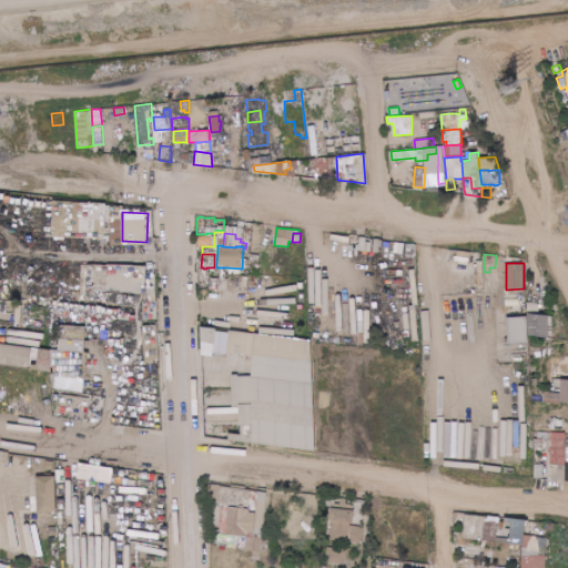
[(225,279),(229,279),(227,291),(216,290),(217,277),(220,277),(225,279)]
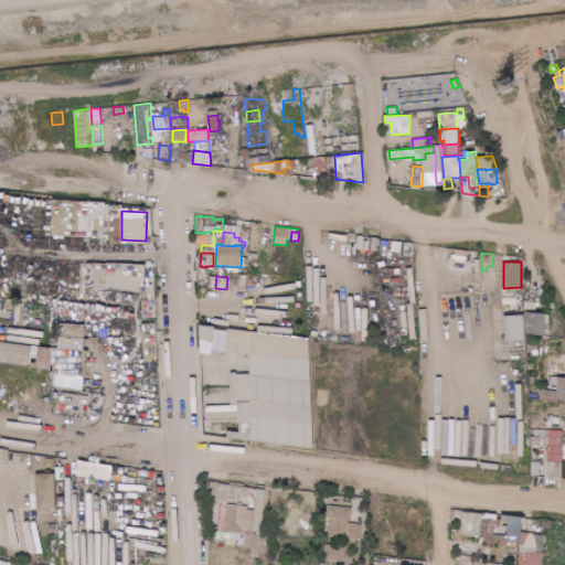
[(295,283),(297,283),(297,307),(298,311),(304,310),(304,312),(295,313),(295,283)]
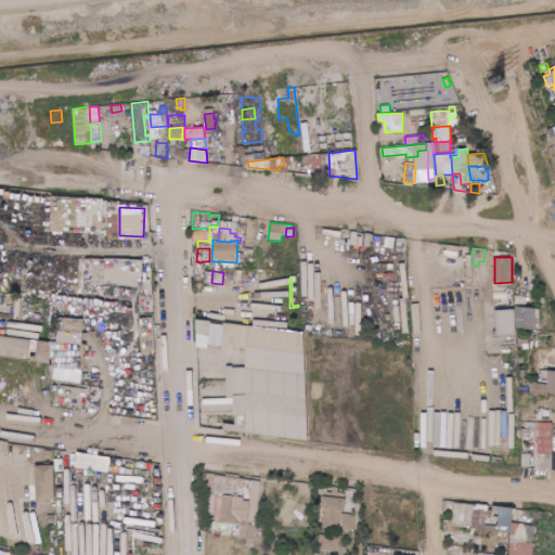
[(320,314),(311,314),(310,292),(320,293),(320,314)]
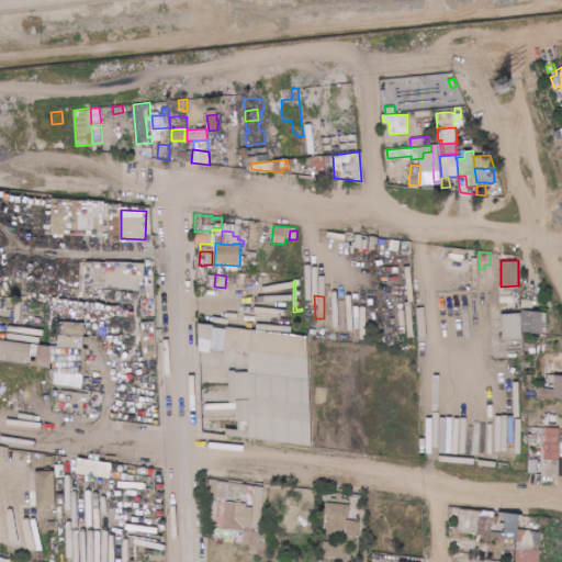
[(523,312),(532,313),(532,322),(532,333),(534,334),(524,334),(523,312)]
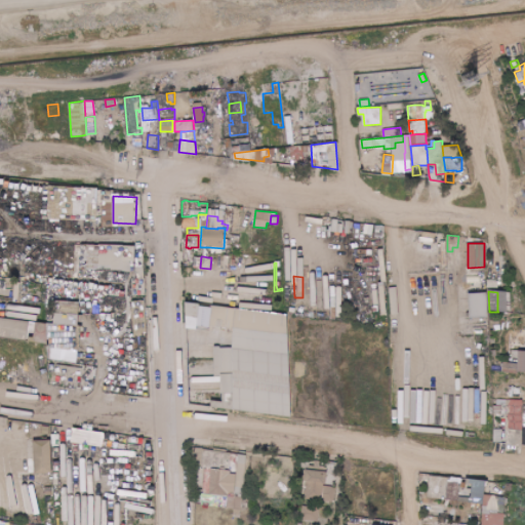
[(478,317),(470,318),(468,293),(487,292),(488,317),(478,317)]
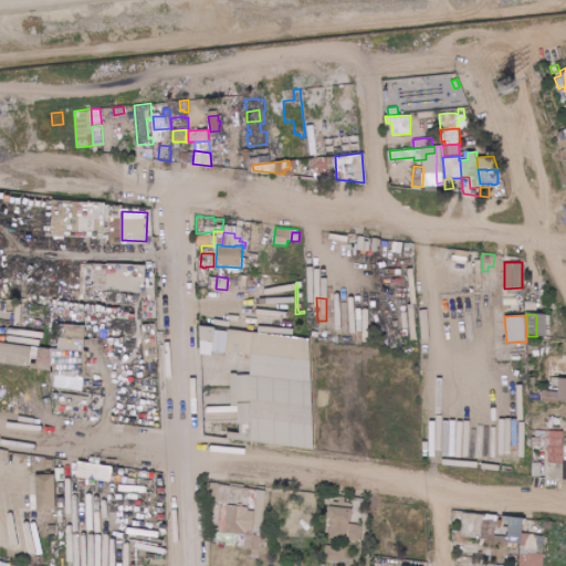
[(367,335),(326,329),(327,322),(368,327),(367,335)]
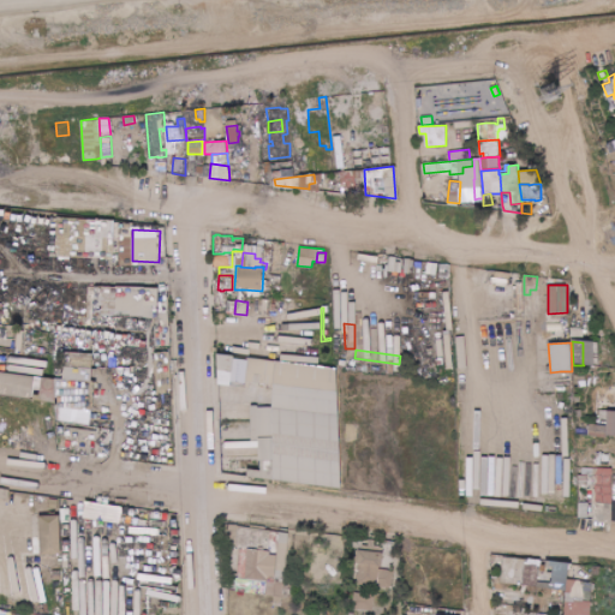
[(65,380),(91,381),(91,353),(65,352),(65,380)]
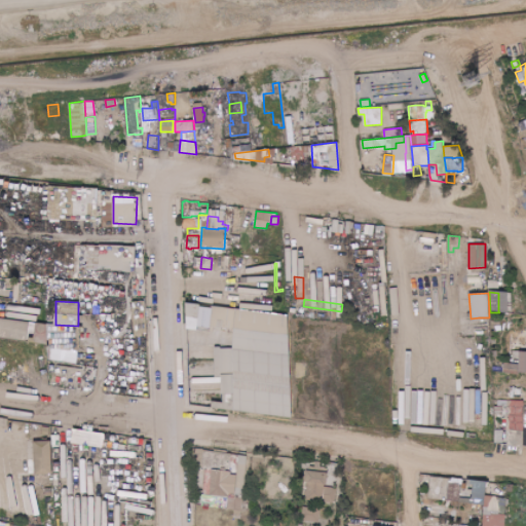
[(498,301),(500,301),(500,302),(505,302),(506,303),(506,312),(499,312),(498,311),(498,301)]
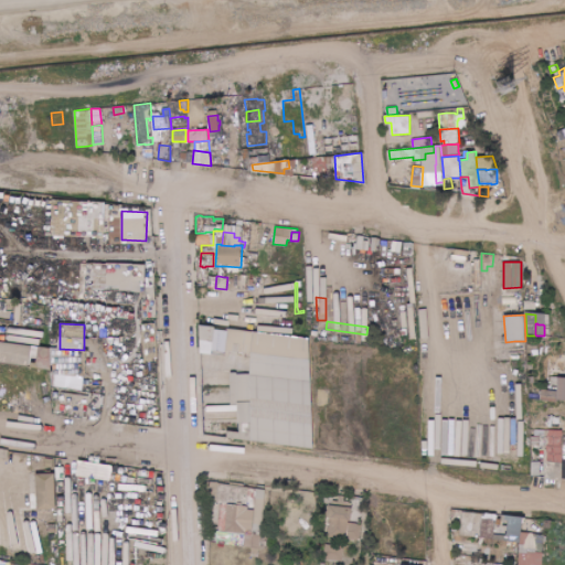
[(200,324),(215,327),(214,329),(212,352),(212,353),(201,352),(200,324)]
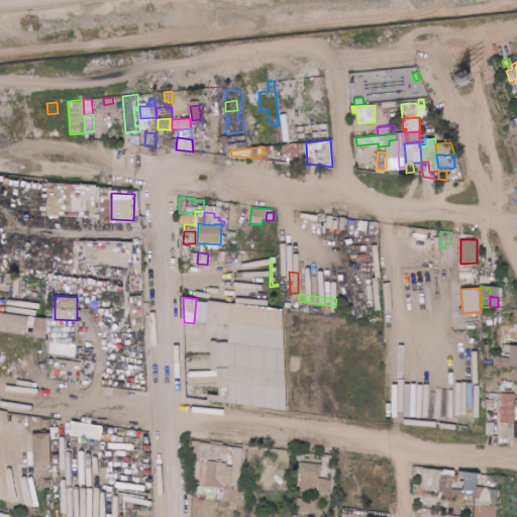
[(207,302),(208,300),(232,303),(230,323),(207,320),(208,303),(207,302)]
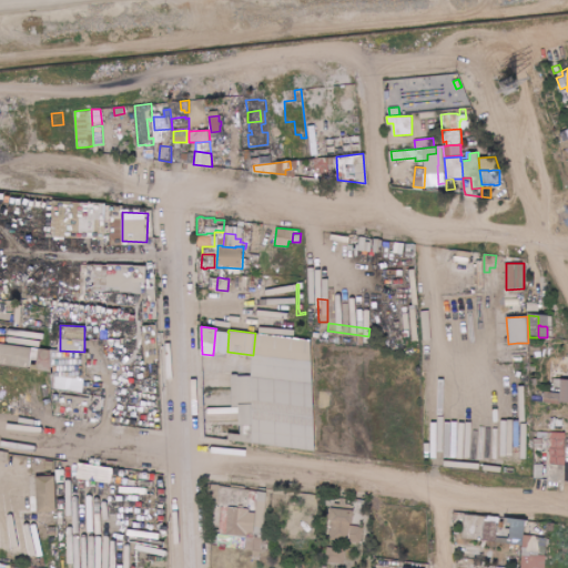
[(215,331),(227,332),(229,333),(227,352),(227,354),(223,353),(223,355),(213,354),(215,331)]
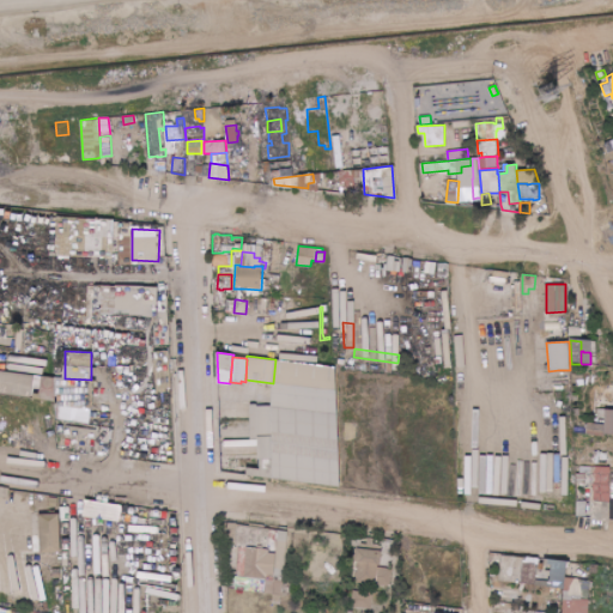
[(273,383),(275,359),(335,368),(337,413),(271,407),(271,406),(273,383)]
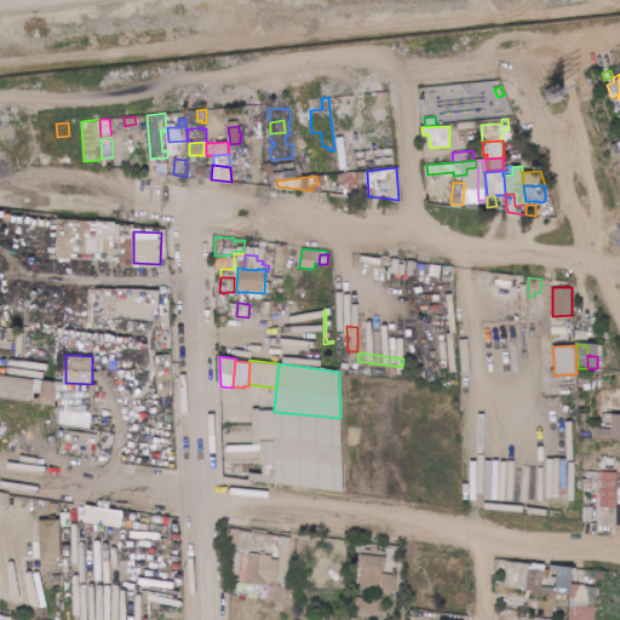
[(0,374),(34,379),(30,402),(0,397),(0,374)]
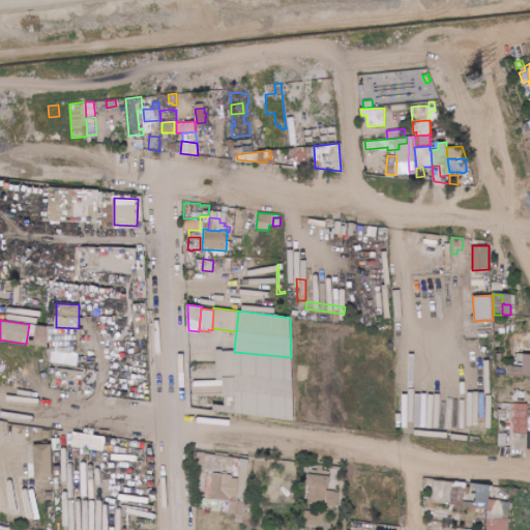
[(36,325),(47,326),(48,342),(48,347),(28,344),(29,340),(34,341),(36,325)]
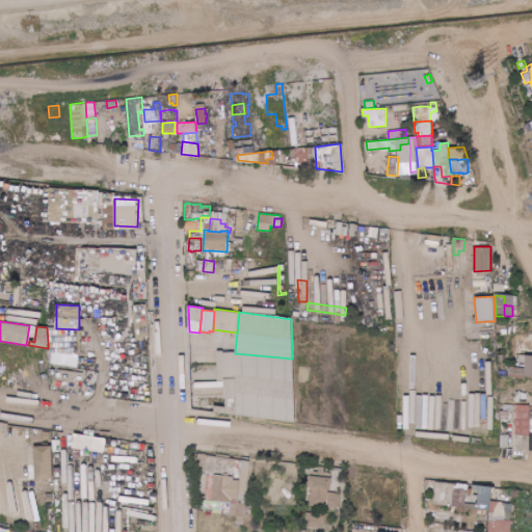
[(47,327),(70,328),(68,353),(51,352),(50,352),(51,344),(48,343),(47,327)]
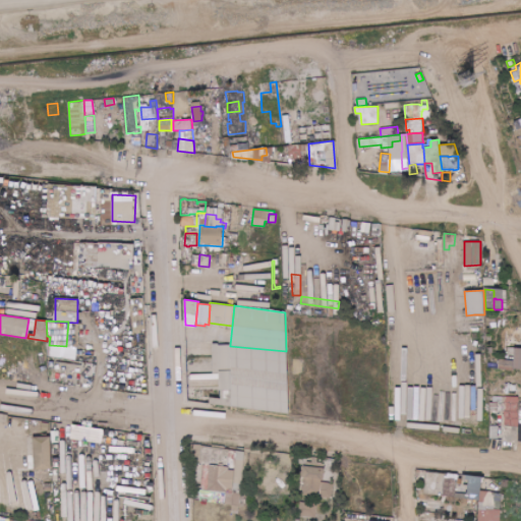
[(230,346),(231,370),(219,370),(219,372),(213,373),(212,343),(219,343),(219,345),(230,345),(230,346)]
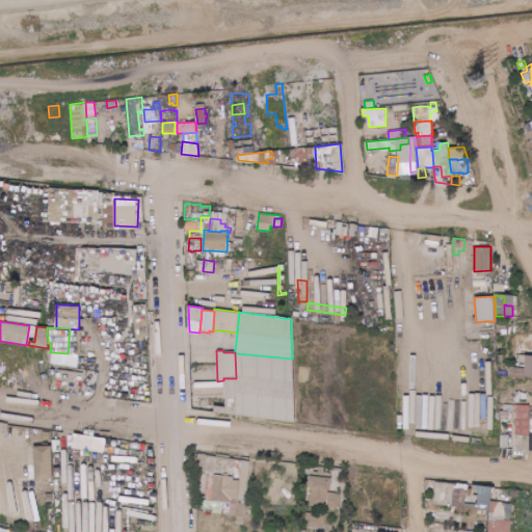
[(292,358),(293,363),(295,422),(237,416),(236,398),(236,383),(236,378),(235,353),(292,358)]
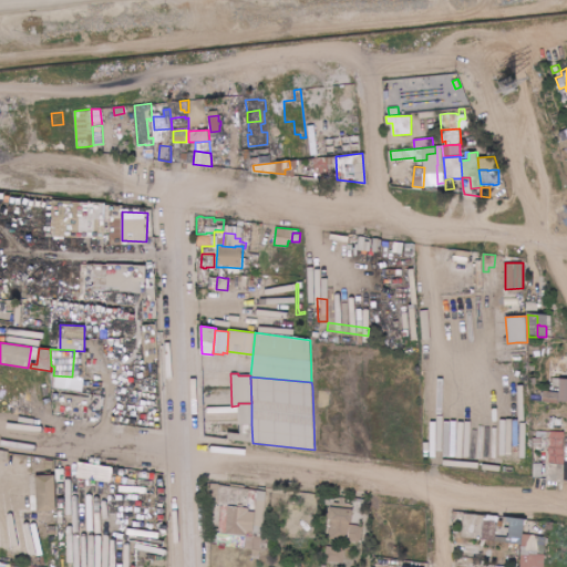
[(531,389),(540,390),(540,391),(539,397),(543,397),(543,402),(531,400),(531,389)]
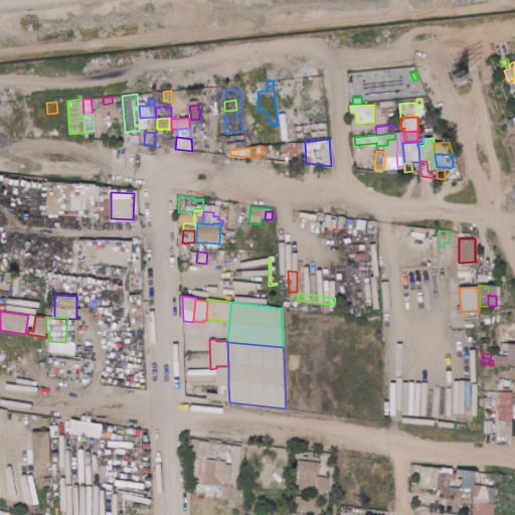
[(494,355),(497,355),(504,357),(507,357),(508,357),(507,364),(508,364),(507,366),(493,365),(493,360),(494,356),(494,355)]
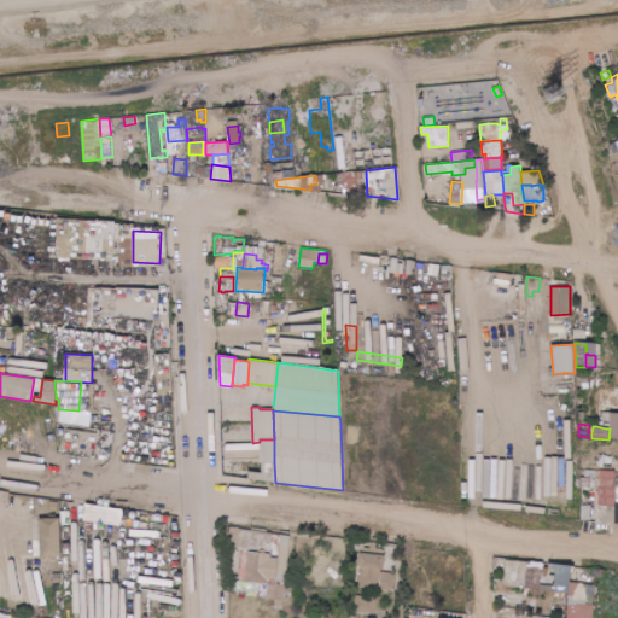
[(88,450),(64,447),(66,429),(98,433),(95,444),(89,443),(88,450)]
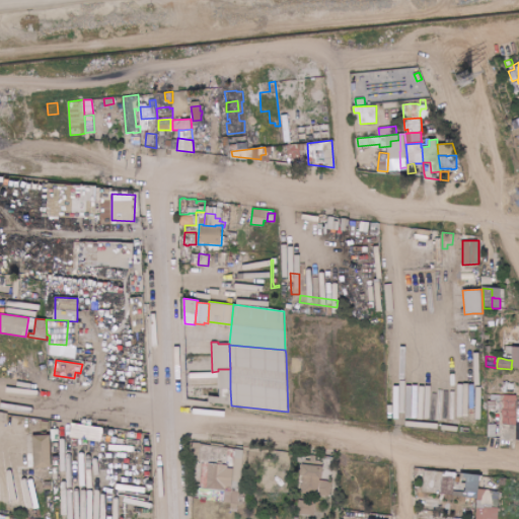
[(218,371),(218,369),(230,369),(230,374),(230,388),(219,388),(218,388),(218,371)]
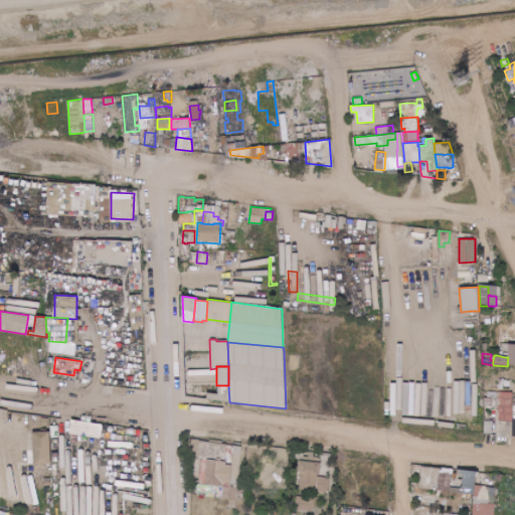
[(514,379),(514,387),(501,388),(501,387),(498,387),(498,378),(514,379)]
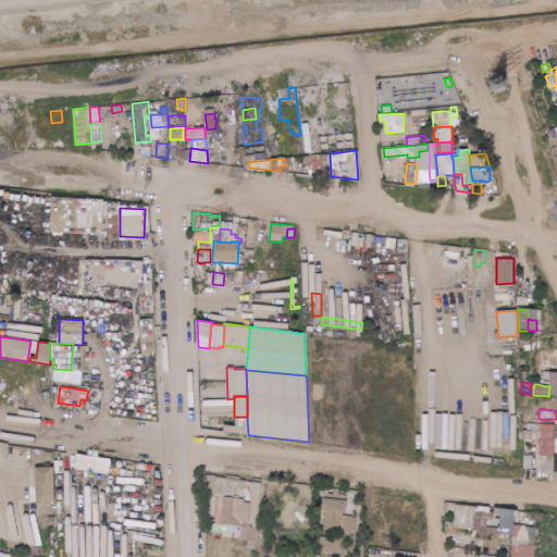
[(247,417),(248,435),(224,431),(223,424),(235,425),(235,417),(247,417)]
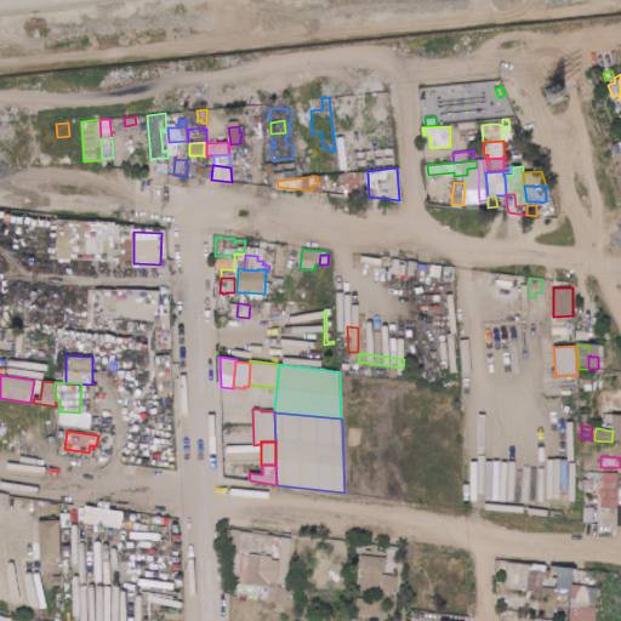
[(593,480),(600,480),(600,473),(619,473),(619,511),(619,527),(599,524),(600,497),(598,493),(592,491),(592,490),(593,490),(593,480)]
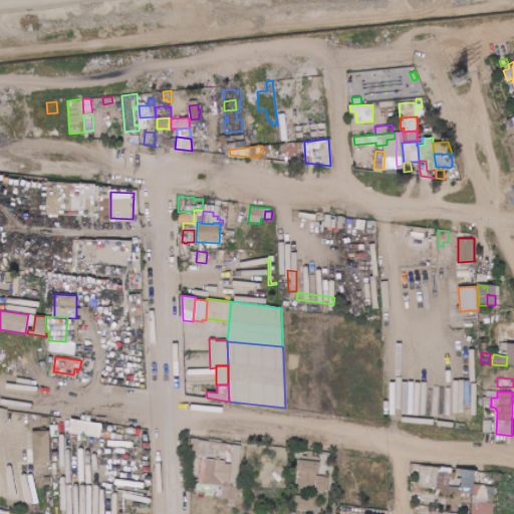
[(483,398),(487,398),(491,398),(491,406),(490,406),(483,406),(483,398)]
